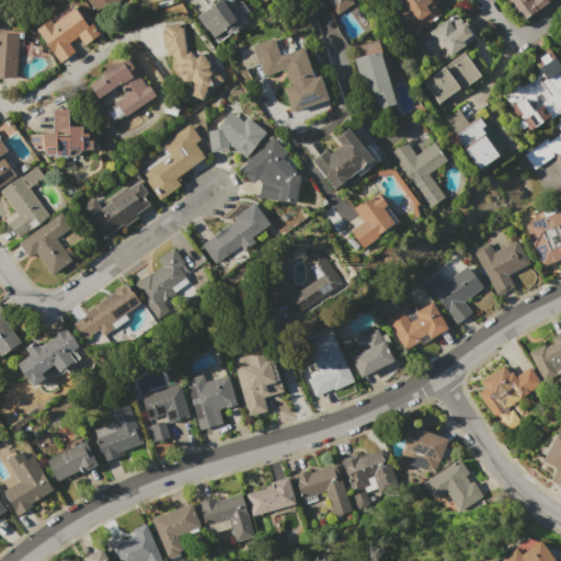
[(81,0),(117,0),(94,18),(81,0)]
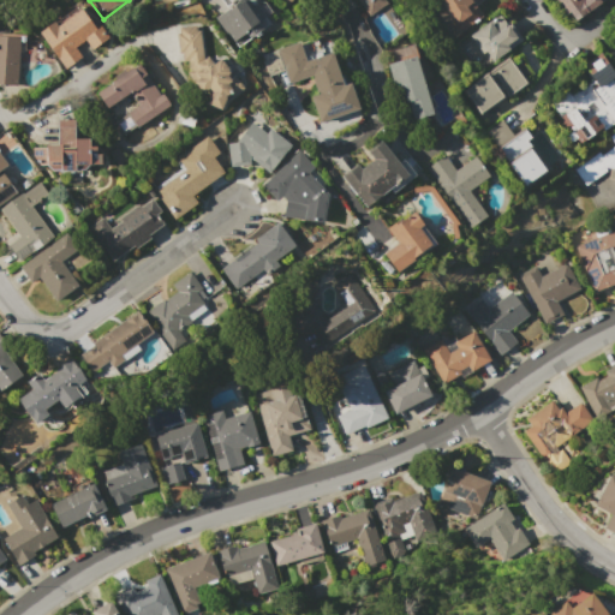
[(213,18),(238,0),(243,0),(263,29),(238,48),(227,33),(225,35),(213,18)]
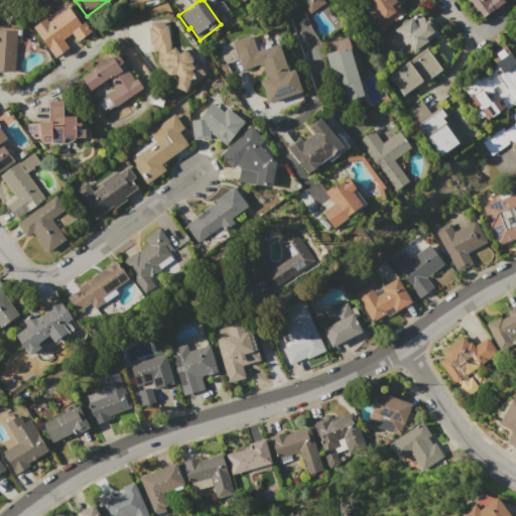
[(298,0),(321,0),(323,1),(307,12),(298,0)]
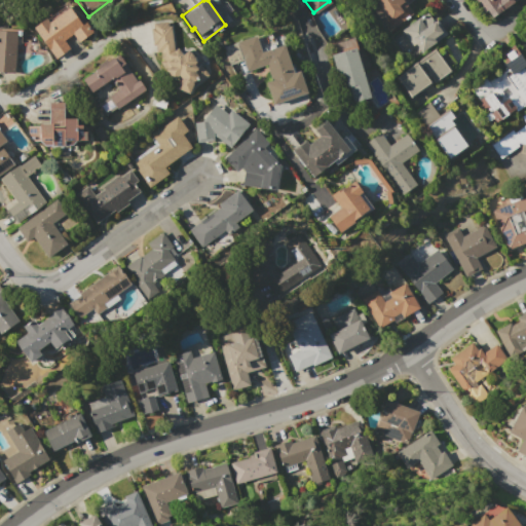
[(403,0),(412,12),(389,28),(380,14),(384,12),(376,0),(403,0)]
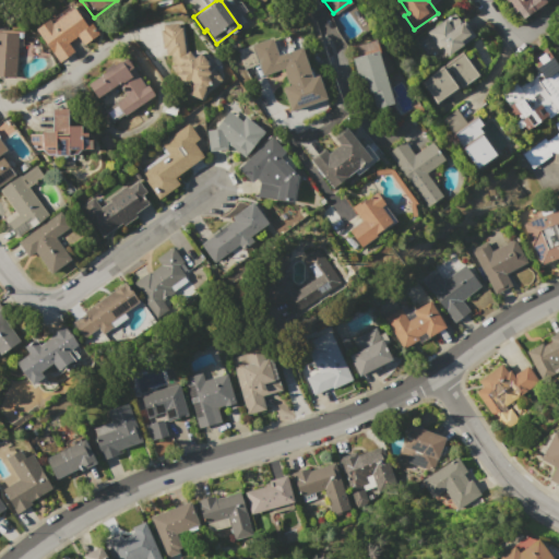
[(503,0),(545,0),(519,20),(503,0)]
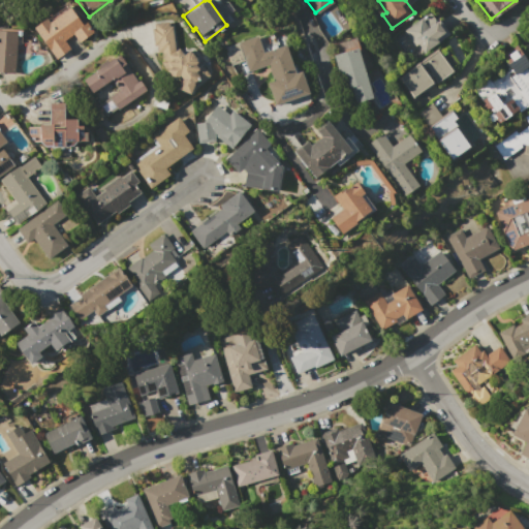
[(71,35),(64,40),(70,49),(54,60),(31,29),(44,20),(45,20),(65,6),(68,10),(71,8),(83,25),(86,22),(93,32),(91,33),(78,43),(71,35)]
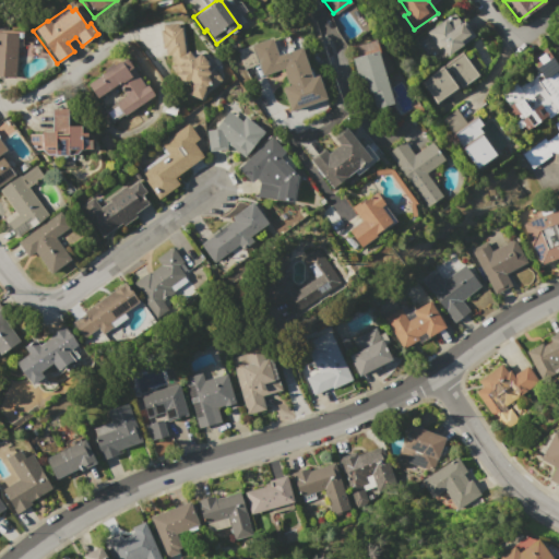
[(425,32),(455,10),(474,36),(442,58),(425,32)]
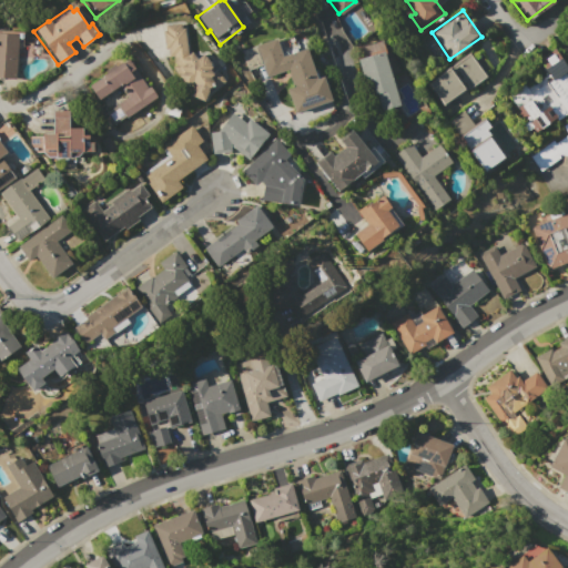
[(183,23),(186,54),(185,54),(185,57),(192,52),(196,59),(204,53),(226,84),(224,87),(223,84),(205,98),(206,99),(198,105),(171,68),(174,66),(173,56),(165,57),(162,26),(183,23)]
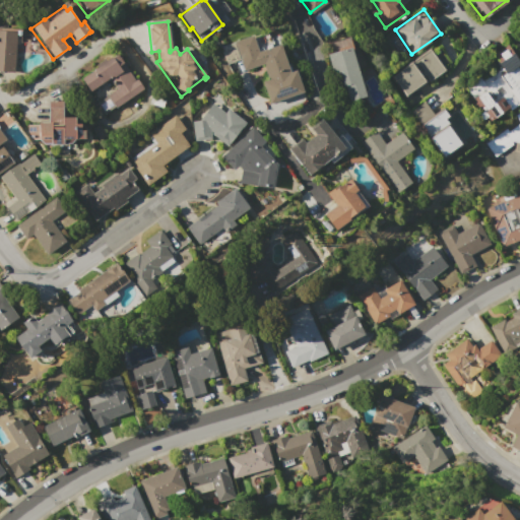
[(0,31),(14,33),(12,73),(0,72),(0,31)]
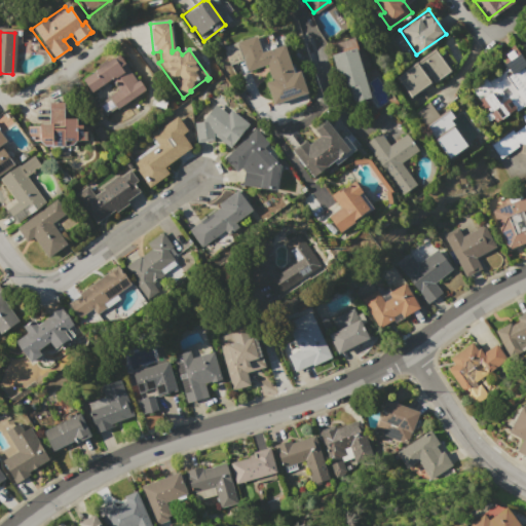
[(525,52),(517,40),(525,33),(525,52)]
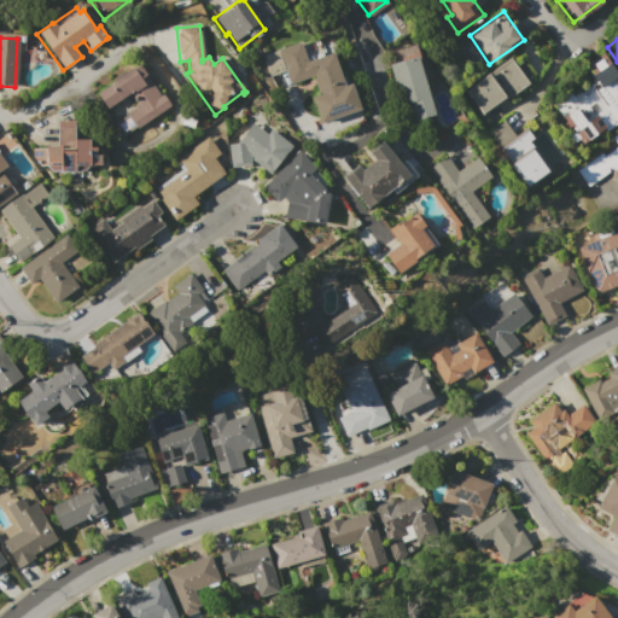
[(260,56),(299,44),(301,42),(307,60),(332,52),(332,54),(333,54),(344,85),(351,82),(360,109),(320,122),(312,97),(319,94),(313,76),(290,83),(285,71),(267,77),(260,56)]
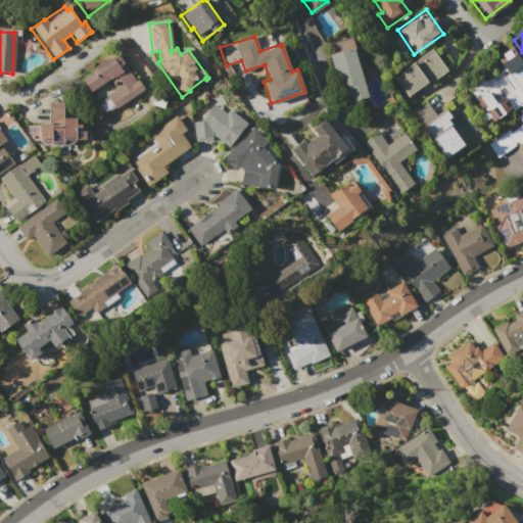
[(352,47),(367,98),(341,105),(328,53),(352,47)]
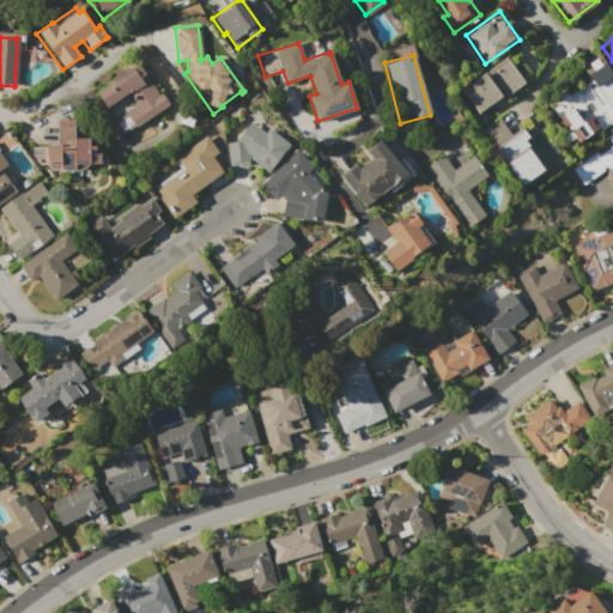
[(461,90),(505,59),(523,84),(479,115),(461,90)]
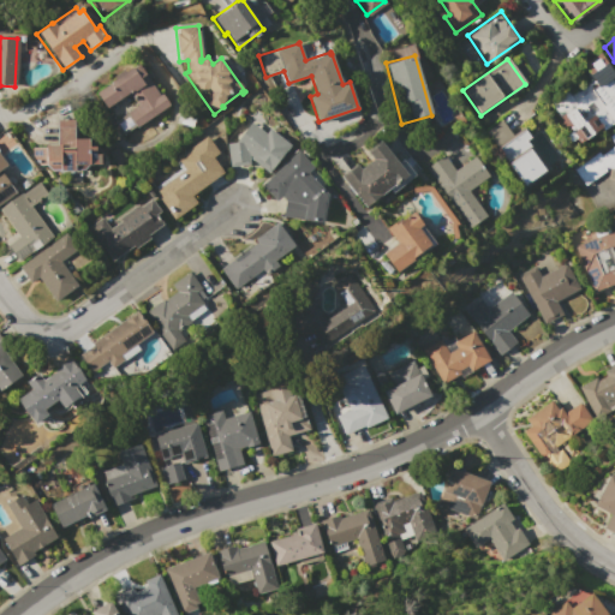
[(96,93),(109,84),(107,79),(124,69),(125,71),(138,63),(145,75),(141,78),(144,83),(149,79),(159,94),(163,91),(172,103),(137,126),(127,112),(138,105),(129,91),(106,107),(96,93)]
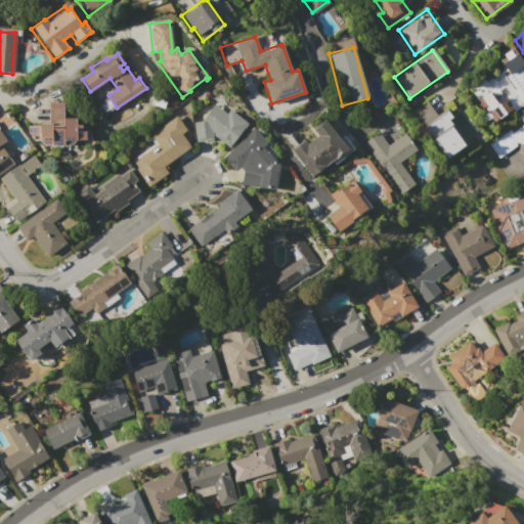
[(516,56),(523,68),(523,99),(492,123),(469,89),(516,56)]
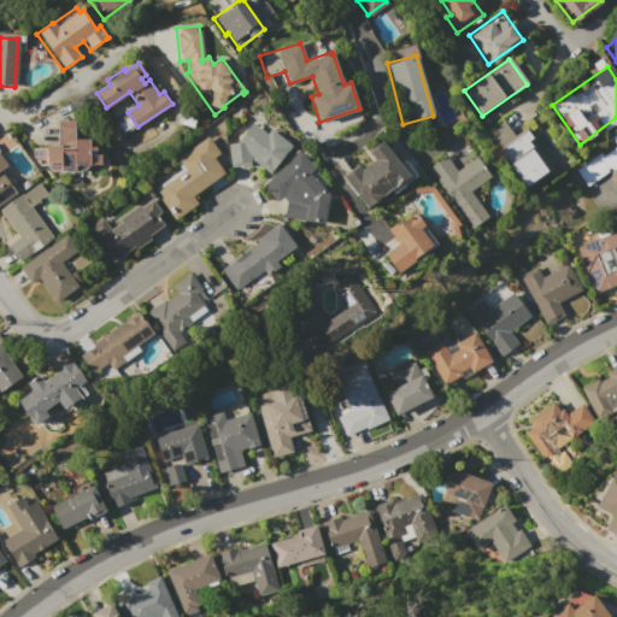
[(72,174),(54,174),(54,170),(45,170),(45,168),(37,168),(31,160),(31,150),(45,150),(45,148),(54,148),(56,121),(72,121),(72,141),(88,141),(88,151),(94,151),(94,169),(88,169),(88,174),(72,174)]
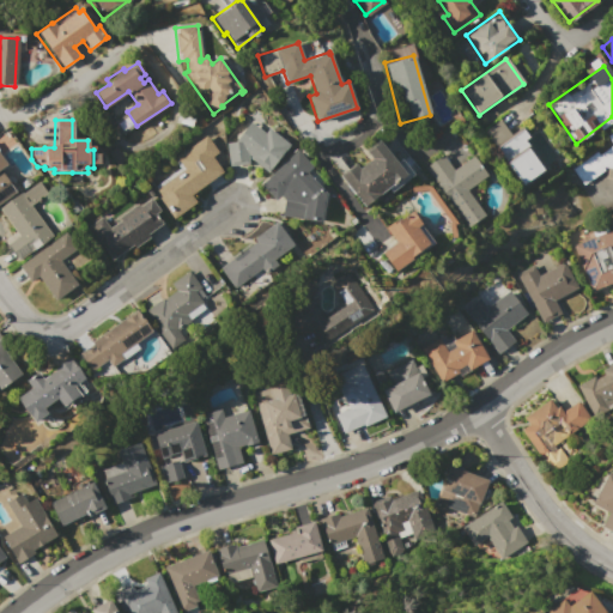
[(483,132),(501,120),(511,134),(523,127),(530,137),(525,140),(545,171),(521,188),(483,132)]
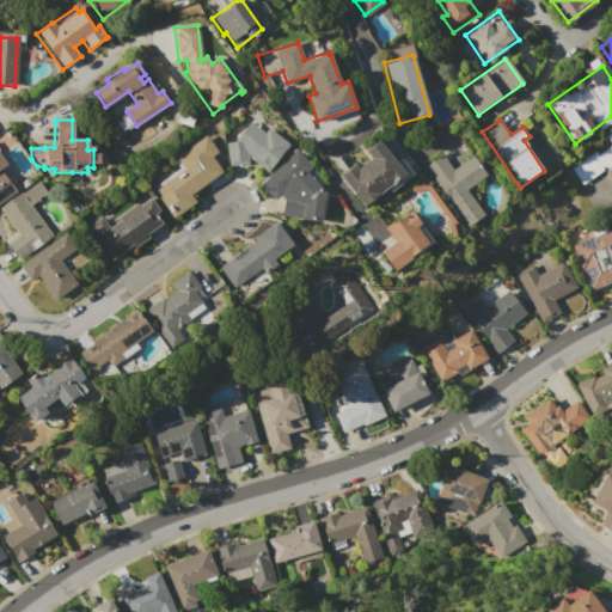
[(233,142),(250,121),(265,133),(268,128),(289,144),(268,172),(246,157),(246,164),(227,165),(225,144),(233,142)]
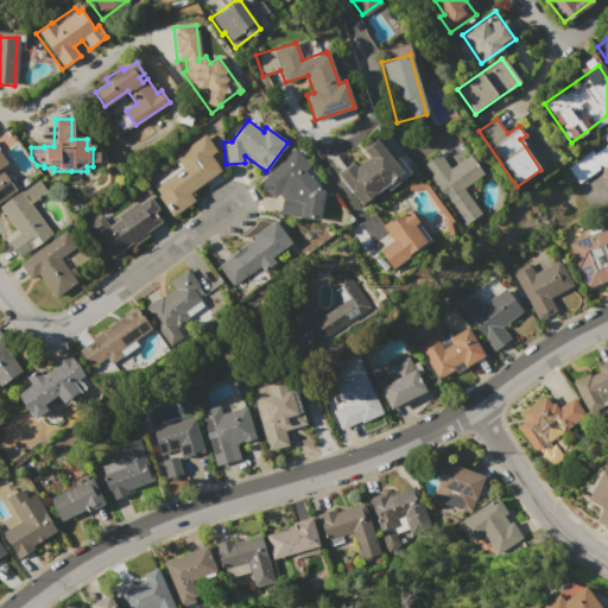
[(607,127),(600,133),(606,141),(567,166),(577,182),(607,162),(607,159),(603,152),(607,149),(607,127)]
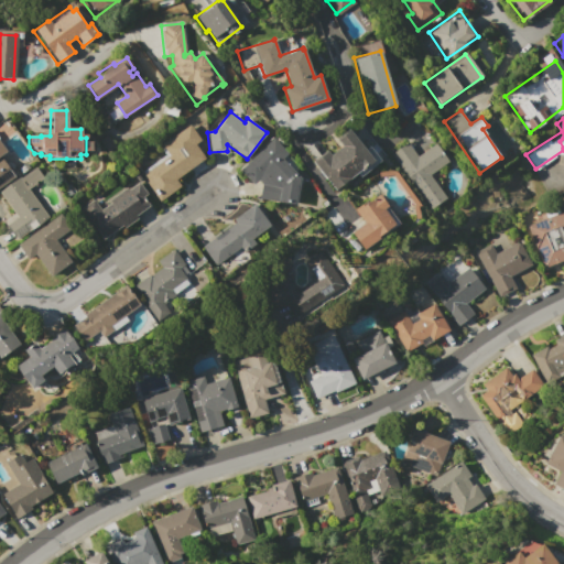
[(205,159),(176,180),(181,186),(160,202),(140,173),(166,153),(161,145),(190,125),(201,139),(199,140),(195,143),(205,159)]
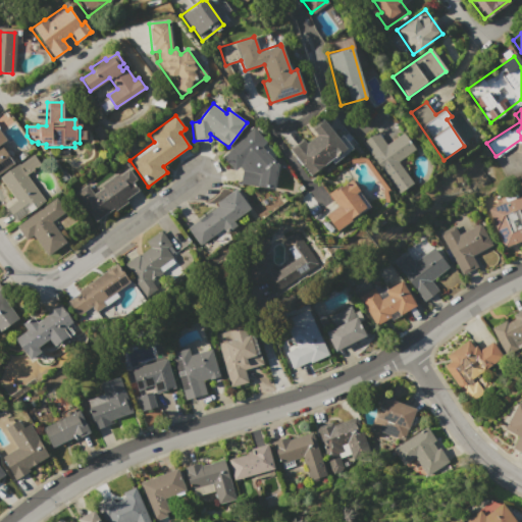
[(292,148),(303,139),(306,143),(318,134),(313,126),(323,118),(346,148),(311,174),(292,148)]
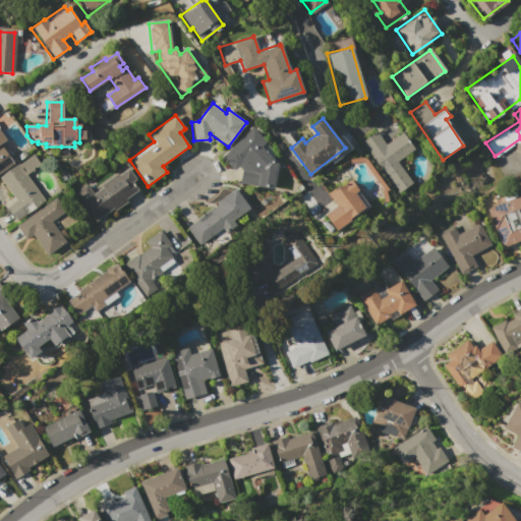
[(238,168),(234,172),(221,158),(253,127),(267,141),(265,142),(262,147),(278,165),(277,167),(272,191),(256,188),(256,187),(238,184),(240,171),(238,168)]
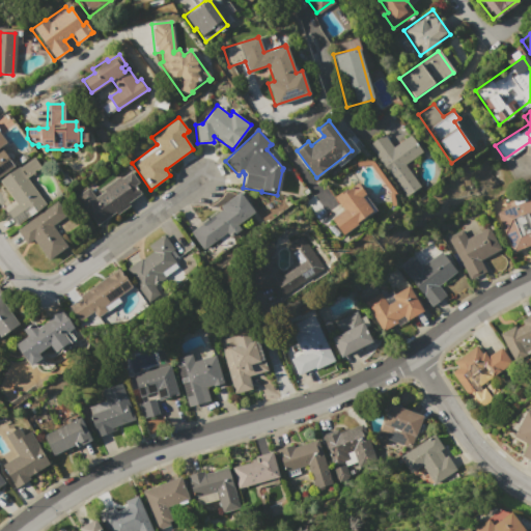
[(0,174),(0,133),(6,142),(0,147),(14,166),(0,174)]
